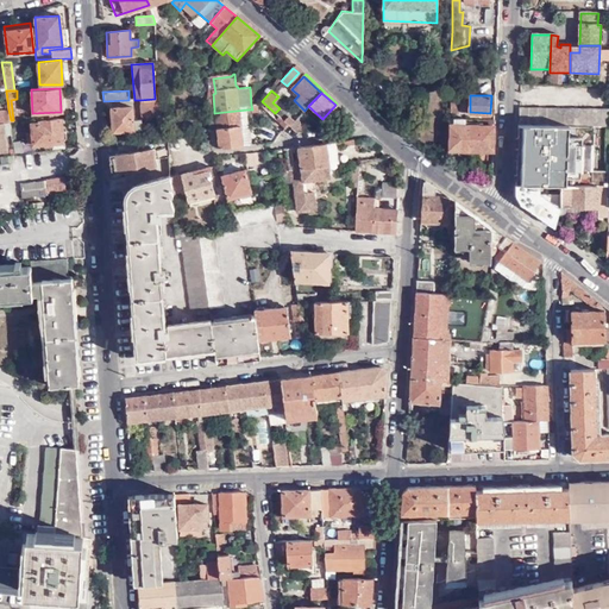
[(143,123),(159,121),(158,118),(158,99),(155,99),(140,100),(142,120),(133,120),(132,107),(112,108),(113,132),(133,131),(133,132),(143,131),(143,123)]
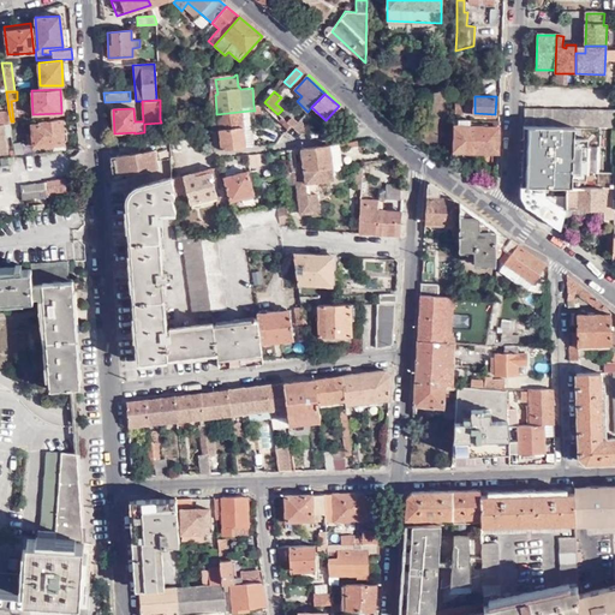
[(614,129),(614,109),(524,108),(523,126),(614,129)]
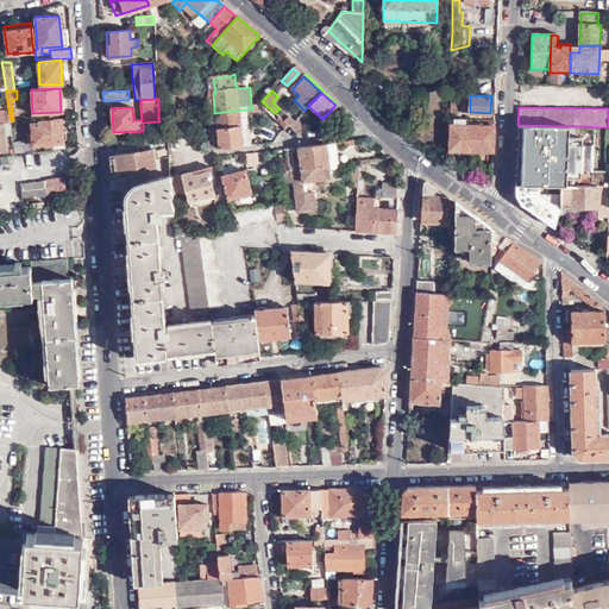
[(0,121),(11,120),(8,108),(0,110),(0,121)]
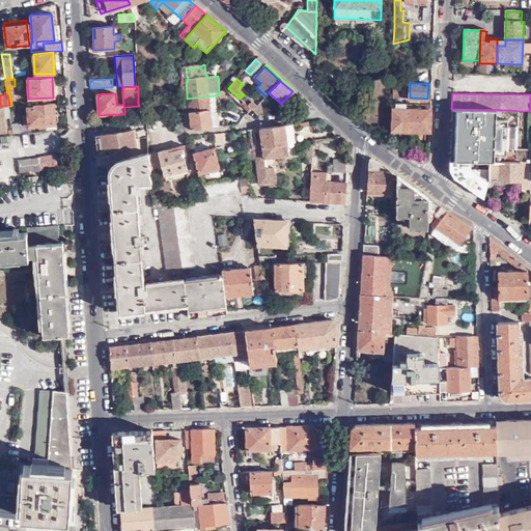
[(189,112),(212,110),(217,109),(216,99),(216,95),(187,99),(189,112)]
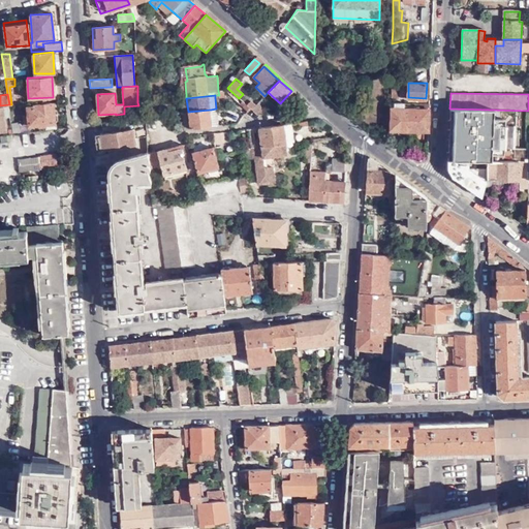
[(54,123),(54,101),(34,102),(34,105),(28,105),(28,112),(23,112),(24,124),(29,123),(29,124),(54,123)]
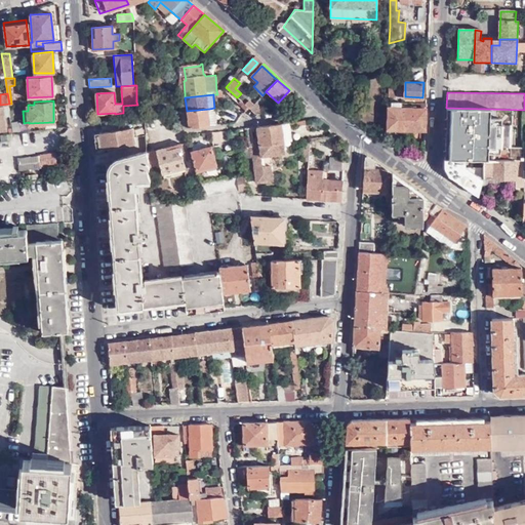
[(425,130),(426,103),(387,101),(386,128),(425,130)]
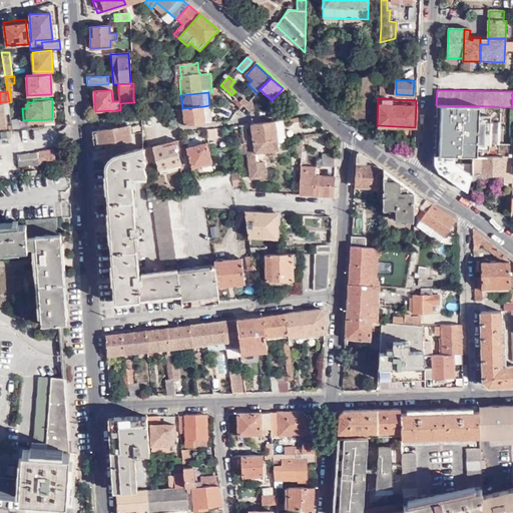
[(5,114),(10,112),(9,101),(0,102),(0,127),(6,127),(5,114)]
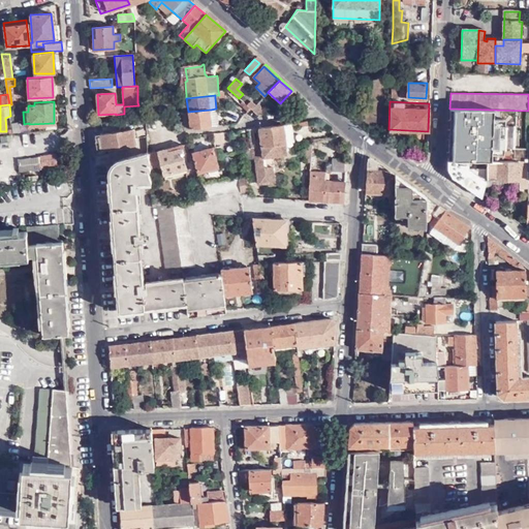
[(528,126),(528,113),(528,111),(449,109),(449,124),(528,126)]
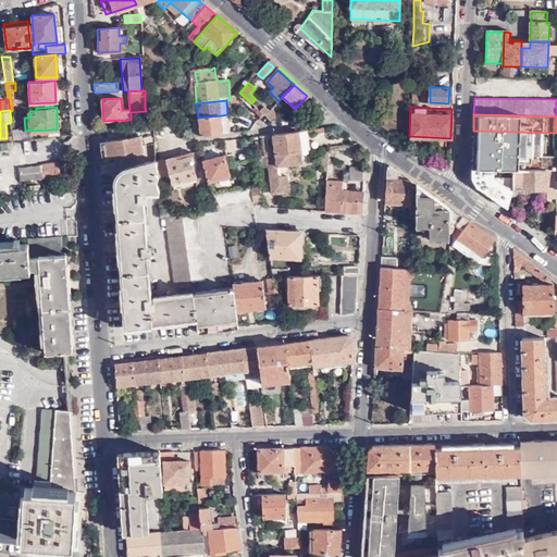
[(222,118),(193,121),(194,130),(195,138),(224,134),(222,118)]
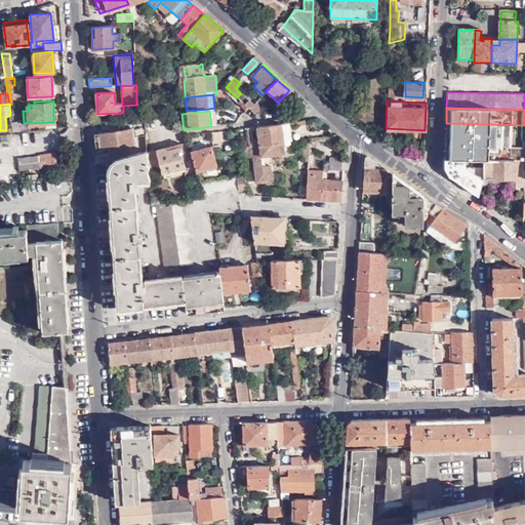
[(92,124),(96,154),(103,152),(133,144),(132,136),(146,134),(145,125),(144,116),(92,124)]
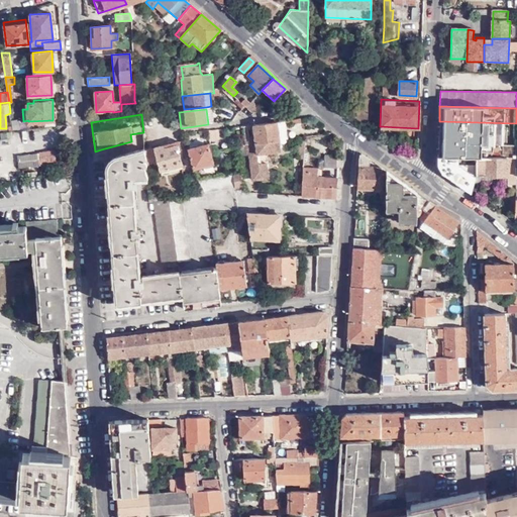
[(247,144),(245,144),(239,146),(241,154),(244,153),(244,154),(249,154),(252,180),(269,178),(267,162),(259,164),(257,153),(280,150),(279,140),(280,140),(278,129),(278,121),(253,124),(255,142),(253,143),(247,144)]
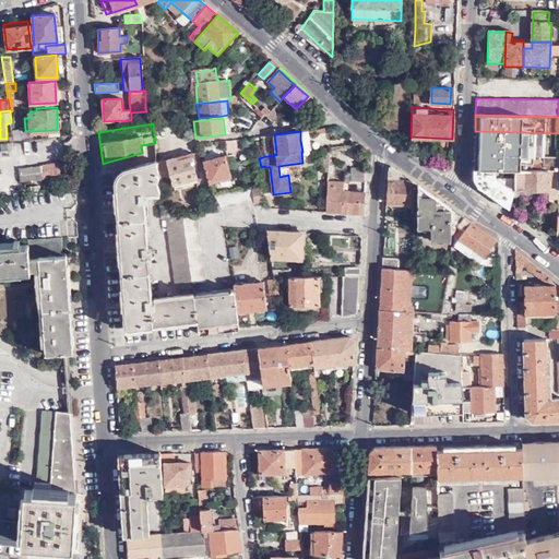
[(193,152),(156,163),(157,173),(159,178),(170,176),(174,185),(198,179),(191,156),(194,156),(193,152)]
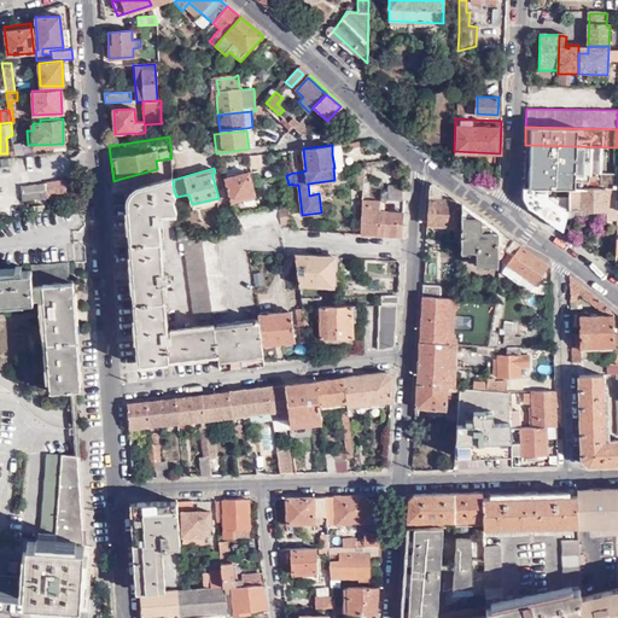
[(616,190),(617,170),(524,169),(523,187),(567,188),(606,190),(616,190)]
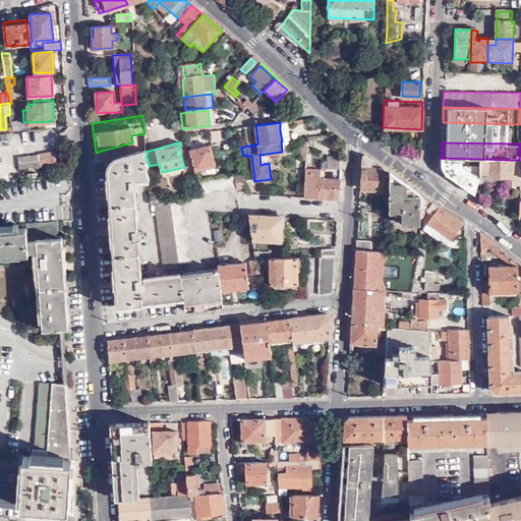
[(210,146),(190,151),(195,171),(216,166),(210,146)]
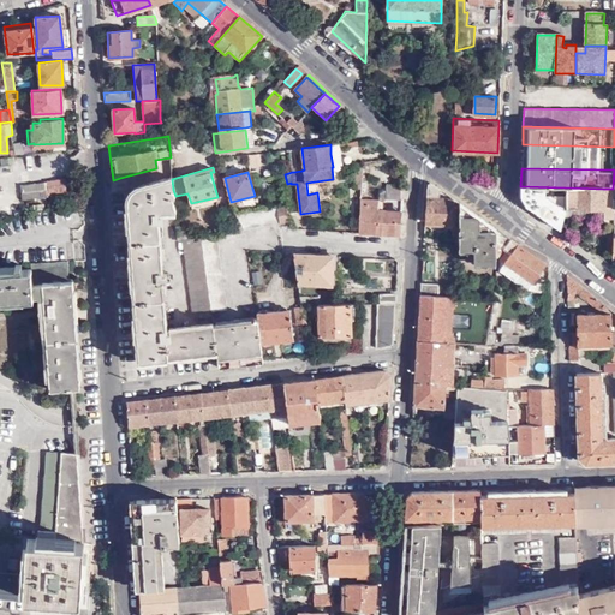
[(168,359),(167,334),(162,264),(157,214),(174,212),(169,197),(172,197),(171,191),(173,190),(172,179),(172,177),(133,187),(130,192),(127,196),(126,201),(131,267),(137,363),(168,359)]
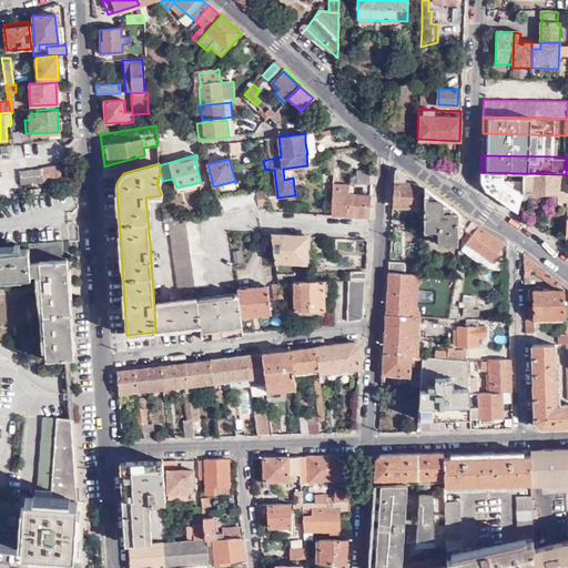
[(61,176),(60,165),(43,168),(43,169),(44,179),(49,179),(61,178),(61,176)]
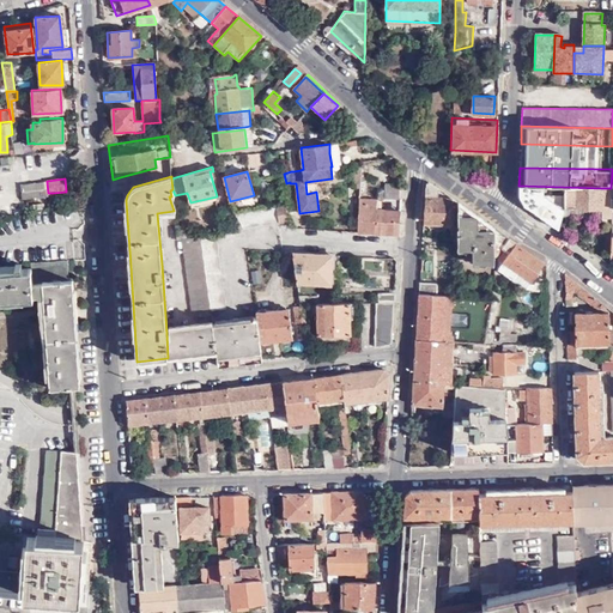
[(495,186),(496,180),(484,187),(486,192),(495,186)]
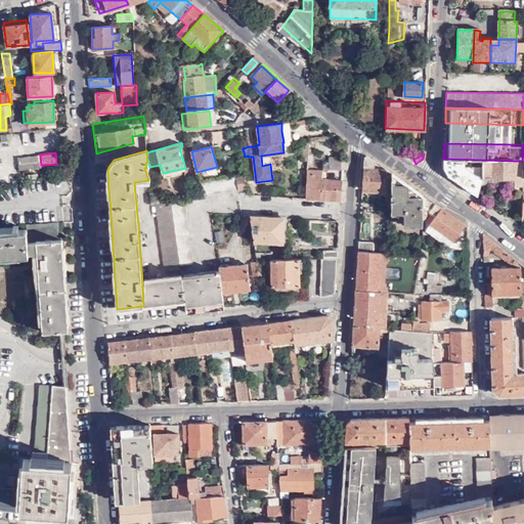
[(40,165),(39,156),(18,158),(19,170),(40,168),(40,165)]
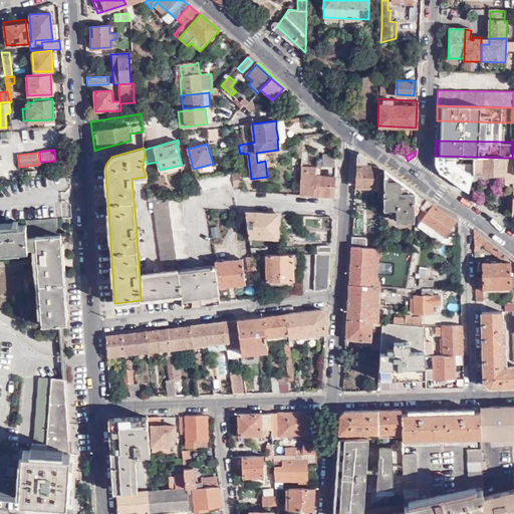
[(382,178),(383,169),(359,153),(356,154),(354,188),(377,189),(377,178),(382,178)]
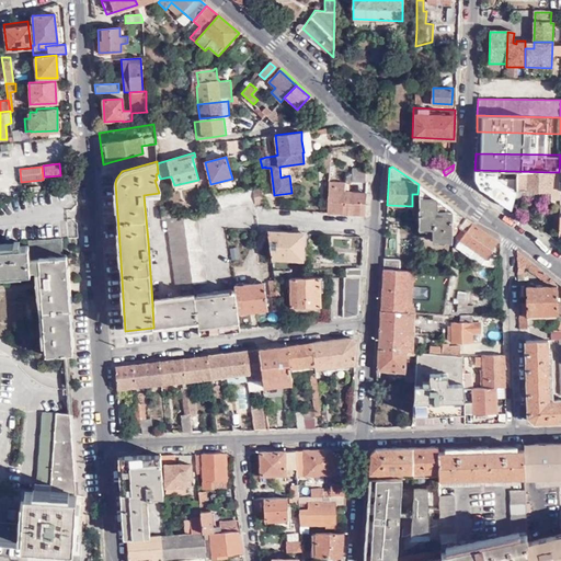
[(367,182),(367,169),(353,168),(353,173),(353,181),(367,182)]
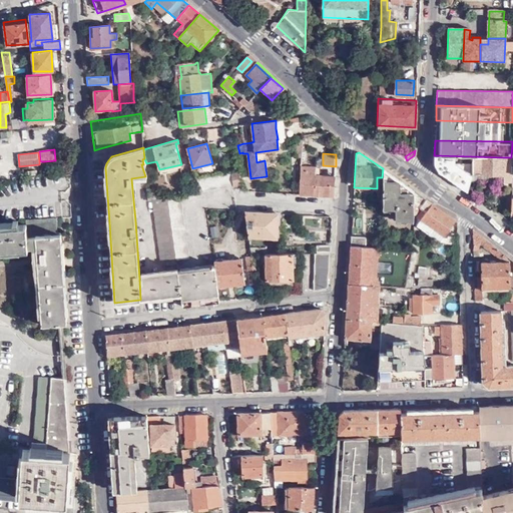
[(471,156),(434,155),(433,164),(436,169),(437,170),(471,172),(471,156)]
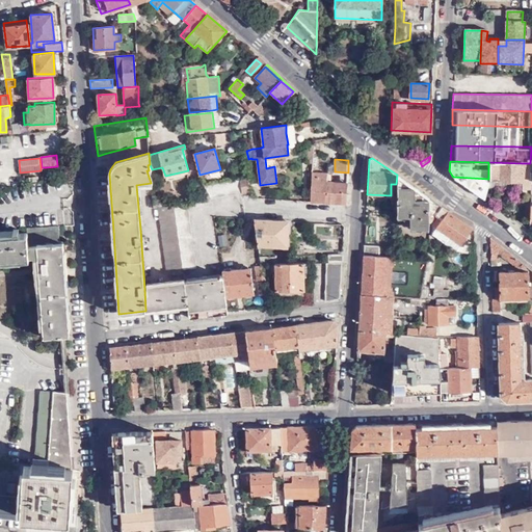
[(522,182),(522,163),(488,162),(488,179),(488,182),(497,181),(522,182)]
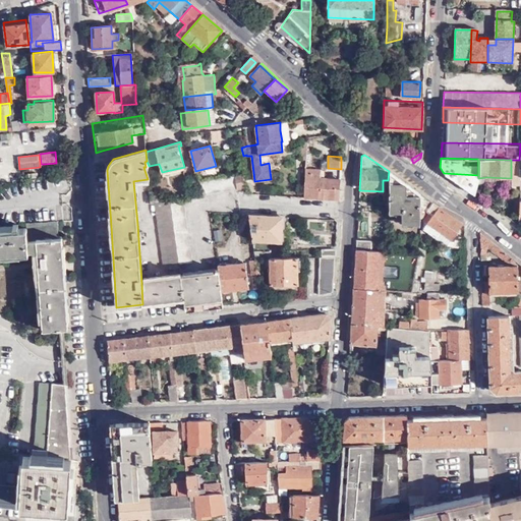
[(322,169),(320,197),(338,199),(340,179),(325,178),(326,169),(328,168),(328,161),(322,160),(322,169)]
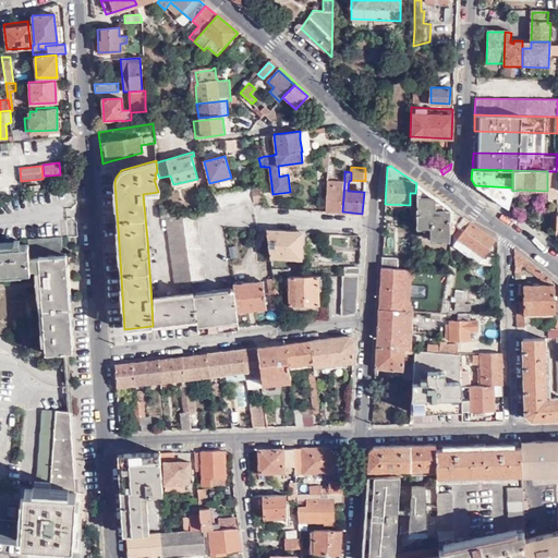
[(556,201),(556,171),(547,171),(547,191),(546,201),(556,201)]
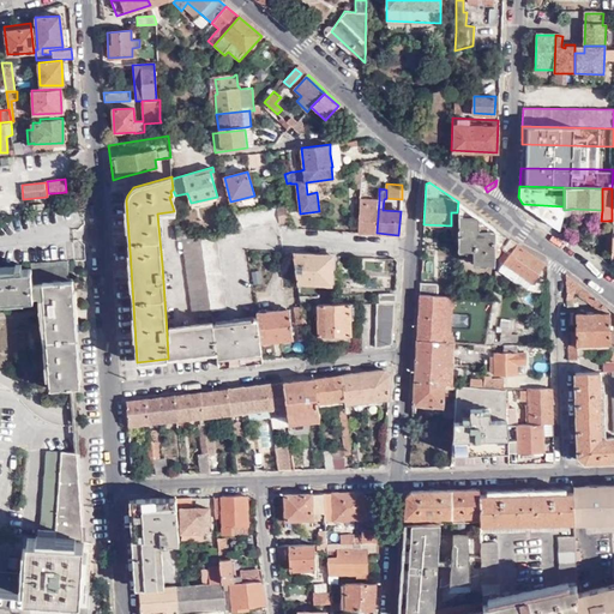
[(360,199),(357,232),(377,233),(379,199),(360,199)]
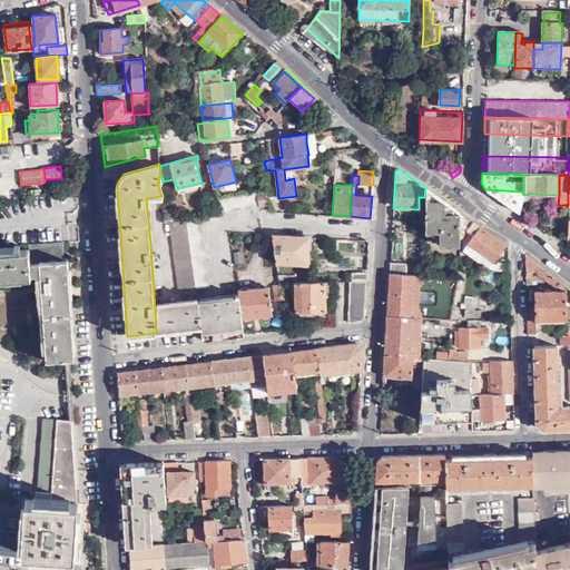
[(458,210),(425,187),(424,197),(425,231),(439,232),(439,243),(457,244),(457,233),(458,210)]
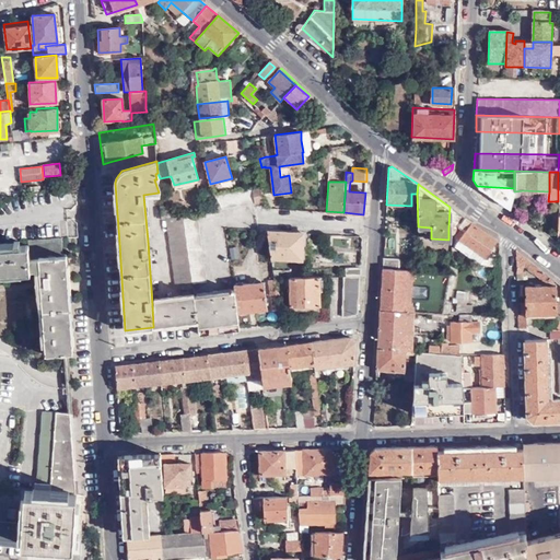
[(260,187),(252,189),(255,202),(263,201),(260,187)]
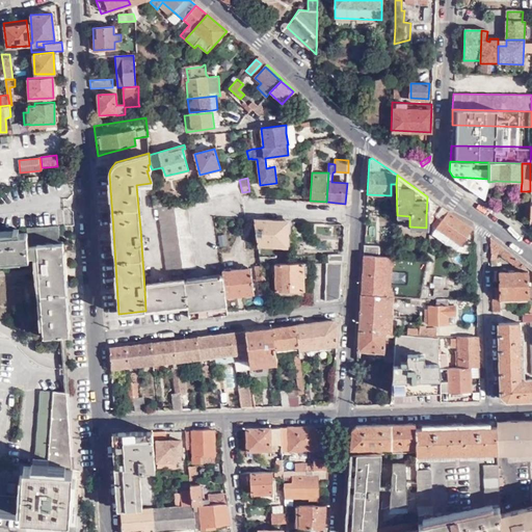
[(239,180),(204,184),(212,197),(242,193),(242,192),(239,180)]
